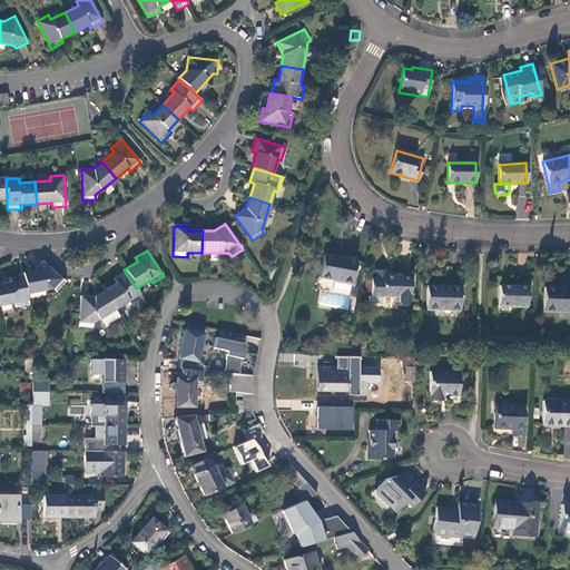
[(357,261),(324,254),(322,265),(320,276),(334,279),(351,283),(352,283),(357,261)]
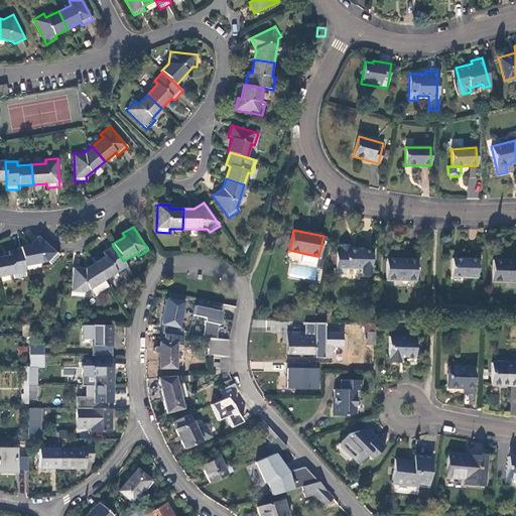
[(30,245),(20,247),(20,248),(23,267),(47,262),(49,264),(58,255),(38,237),(30,245)]
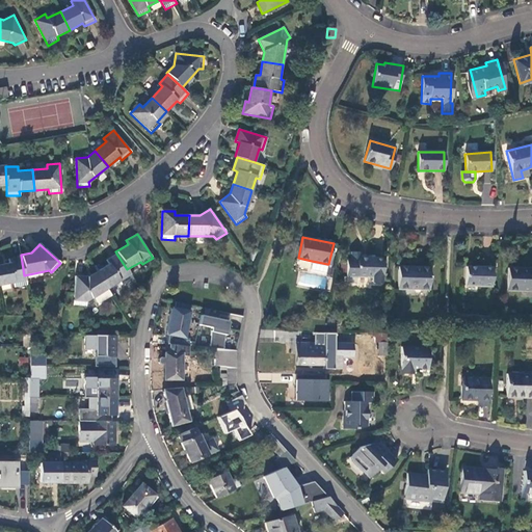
[(122,285),(132,277),(127,269),(116,254),(106,260),(108,264),(97,271),(108,289),(120,282),(122,285)]
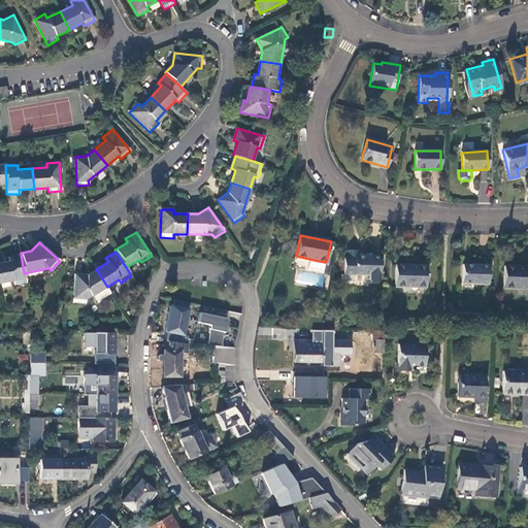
[(13,286),(26,283),(24,273),(21,254),(8,257),(9,261),(0,262),(0,284),(12,282),(13,286)]
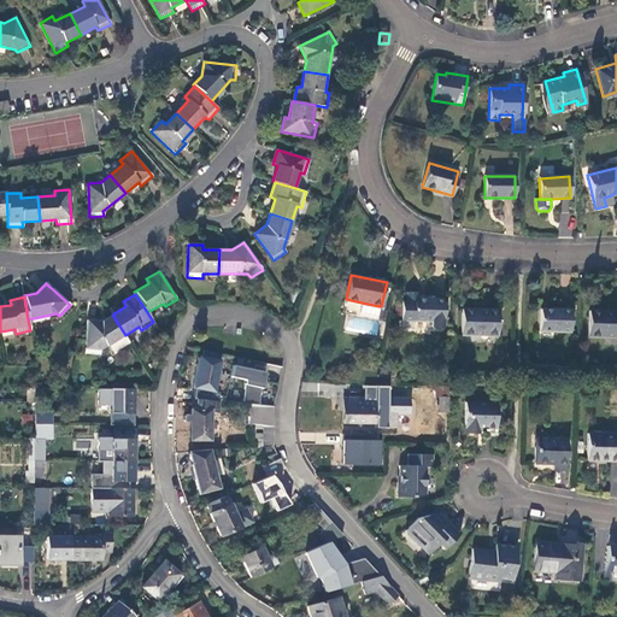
[(406,301),(403,301),(401,319),(415,321),(429,321),(429,325),(433,329),(440,329),(444,327),(444,300),(417,299),(415,299),(415,301),(406,301)]
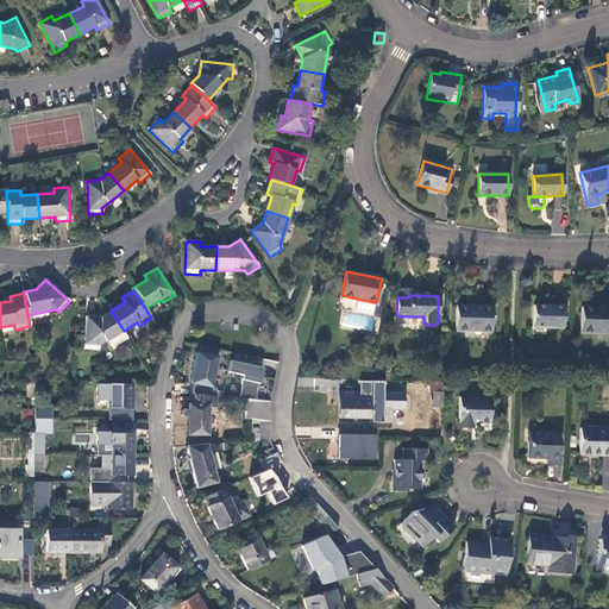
[(375,302),(357,299),(356,308),(374,312),(375,302)]
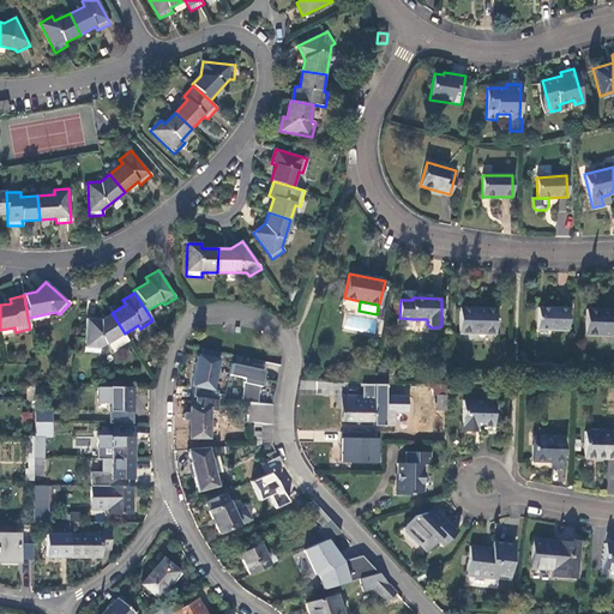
[(495,309),(461,308),(461,333),(494,335),(495,309)]
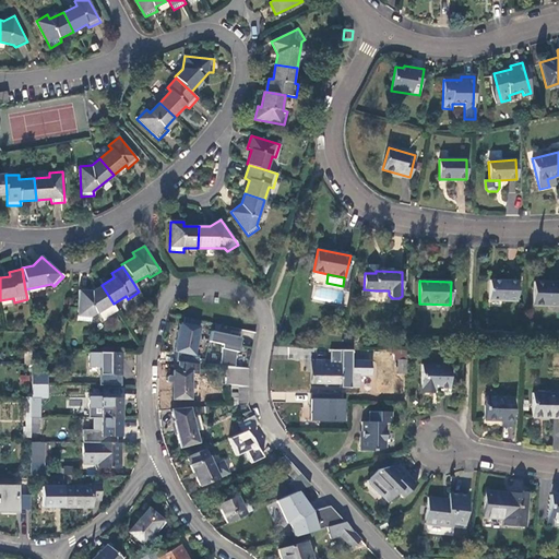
[(516,282),(490,281),(489,300),(515,301),(516,282)]
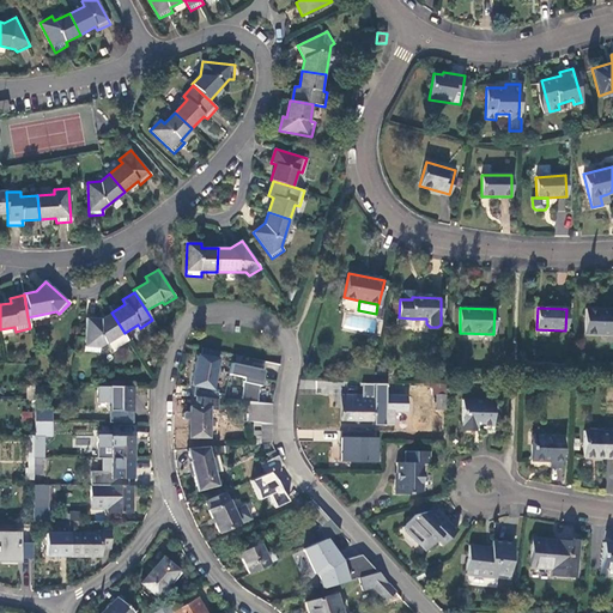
[(612,309),(584,309),(584,335),(612,335),(612,309)]
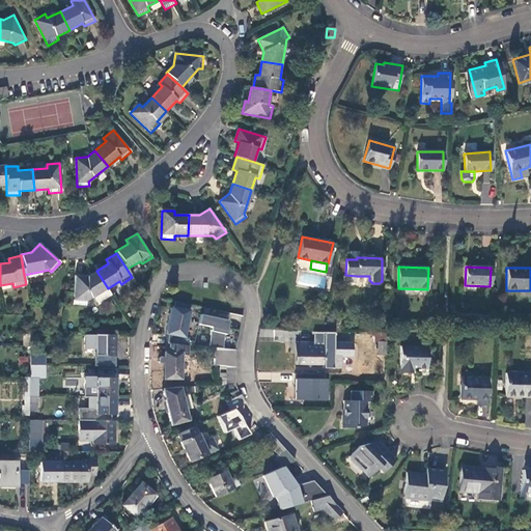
[(87,276),(75,276),(74,292),(74,304),(86,305),(86,302),(93,298),(108,288),(96,271),(87,276)]
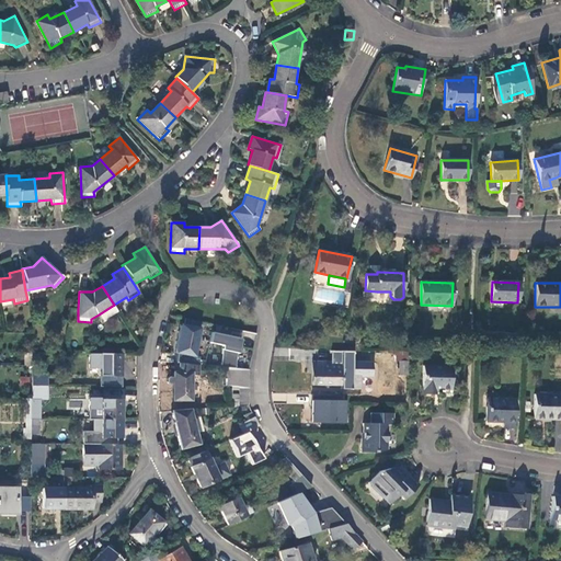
[(103,321),(118,312),(114,305),(99,315),(103,321)]
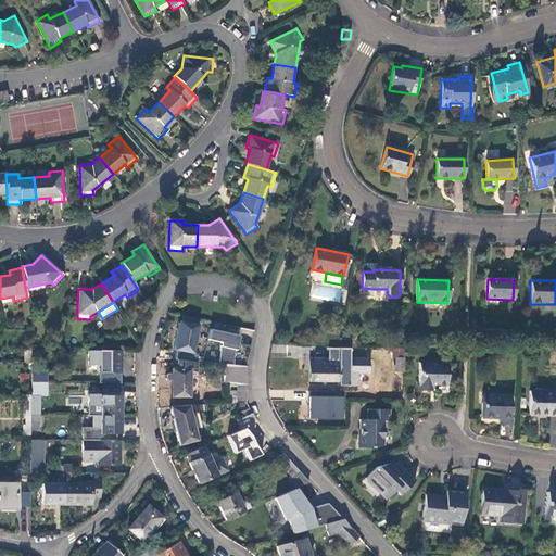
[(176,351),(175,359),(176,361),(198,362),(198,357),(198,354),(193,354),(199,325),(200,319),(184,315),(182,321),(179,321),(174,351),(176,351)]
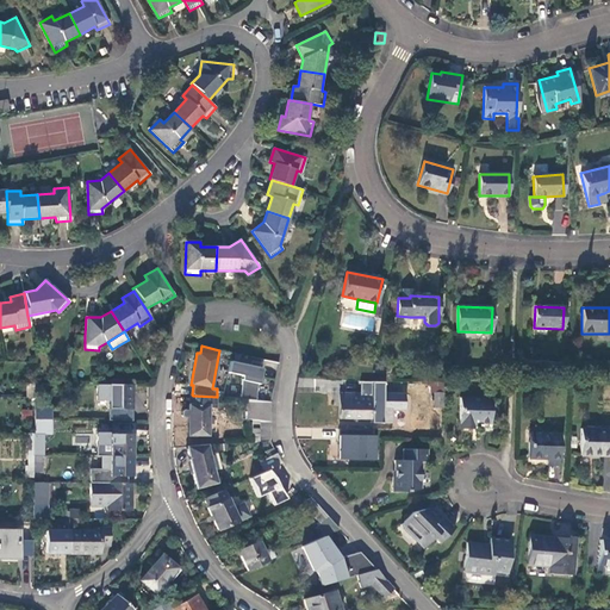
[(240,399),(246,399),(255,400),(257,384),(259,385),(261,377),(262,368),(230,361),(228,373),(242,377),(240,399)]
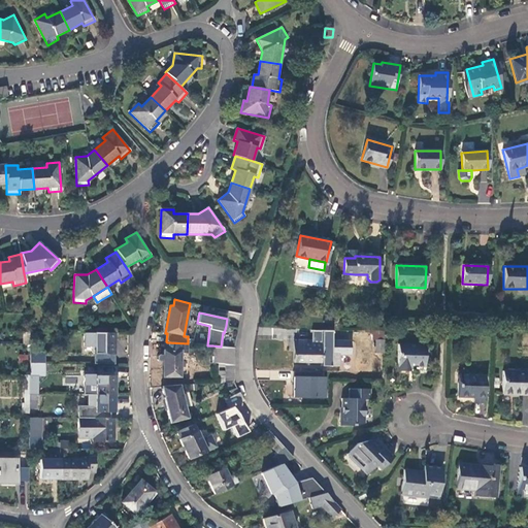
[(384,354),(385,330),(369,330),(369,340),(375,340),(374,353),(384,354)]
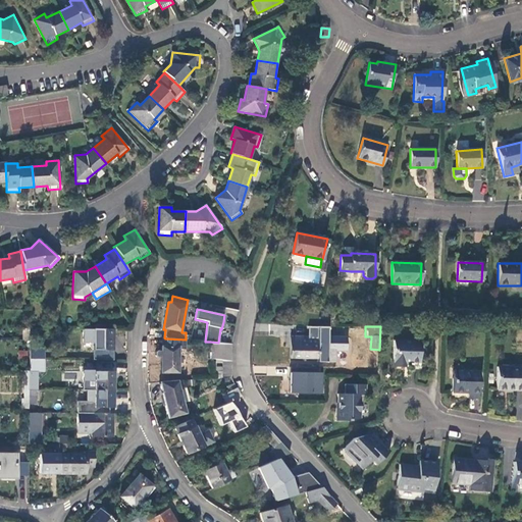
[(114,351),(114,329),(83,329),(82,343),(93,344),(93,350),(113,351),(114,351)]
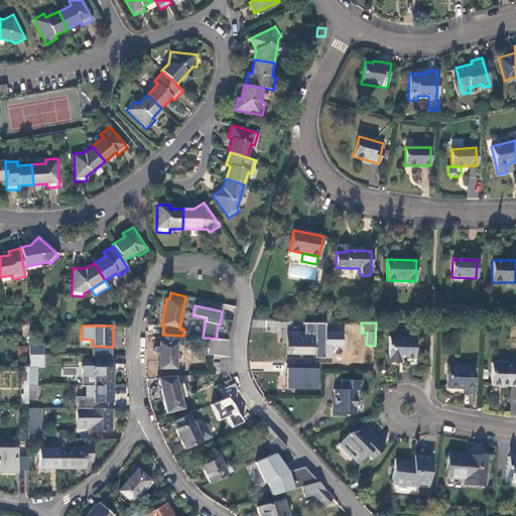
[(342,335),(287,333),(286,354),(313,355),(314,346),(342,347),(342,345),(342,335)]
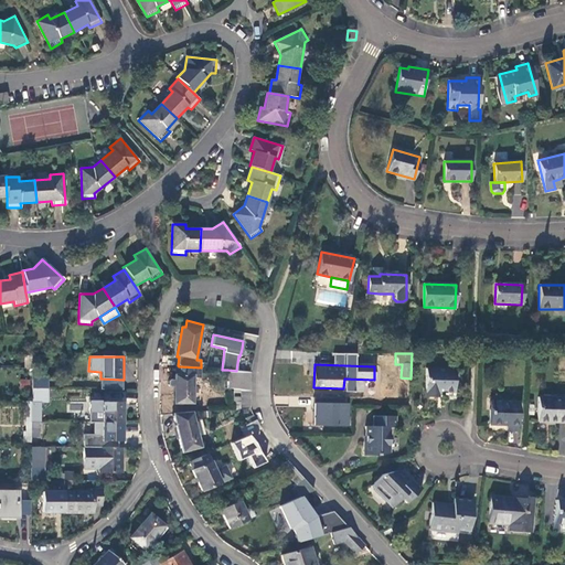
[(201,379),(201,368),(179,366),(179,374),(173,374),(173,380),(170,380),(168,381),(168,385),(170,387),(173,387),(172,404),(193,404),(193,401),(193,384),(194,379),(201,379)]
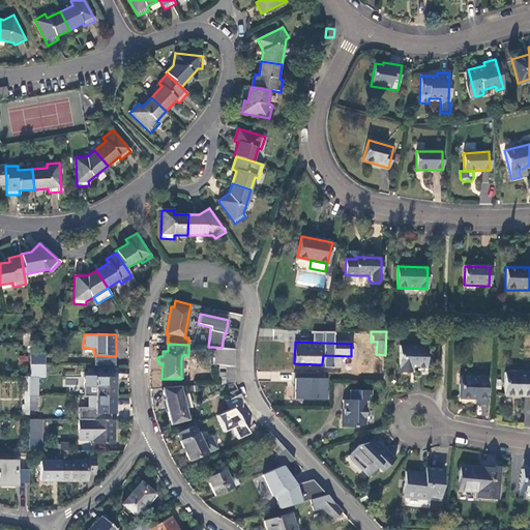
[(425,347),(400,346),(398,373),(410,373),(411,367),(424,367),(425,347)]
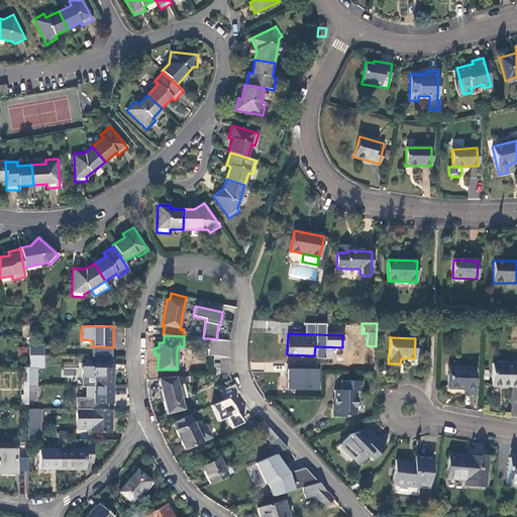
[(213,356),(213,375),(229,374),(229,340),(216,339),(208,338),(208,355),(213,356)]
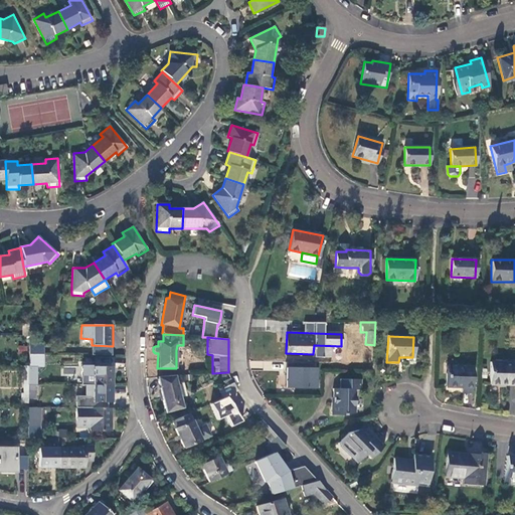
[(112,346),(92,345),(92,355),(112,355),(112,346)]
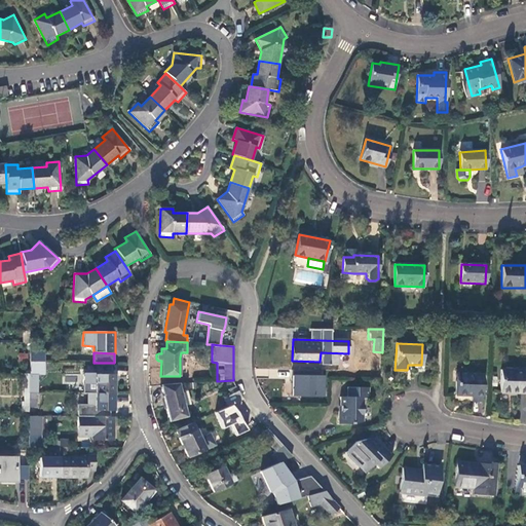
[(44,353),(29,353),(29,362),(45,362),(44,353)]
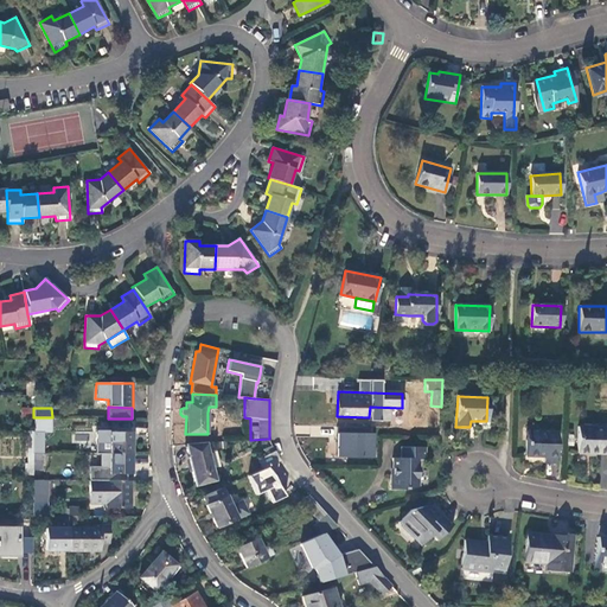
[(51,433),(52,417),(33,417),(33,432),(33,454),(44,454),(44,433),(51,433)]
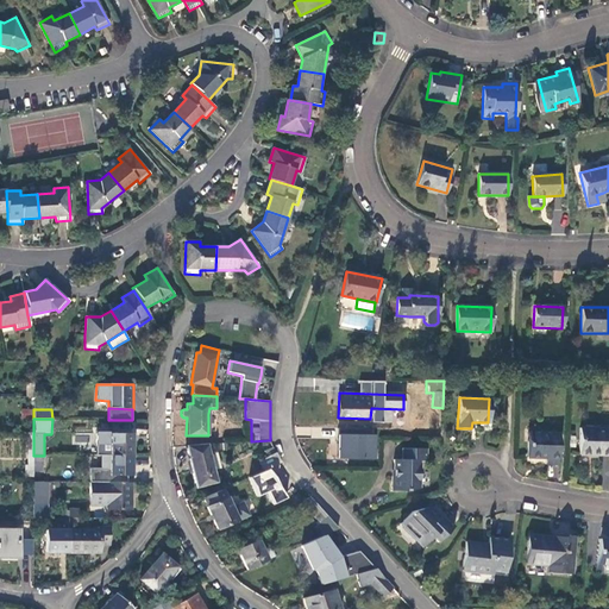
[(608,428),(579,428),(578,454),(608,456),(608,428)]
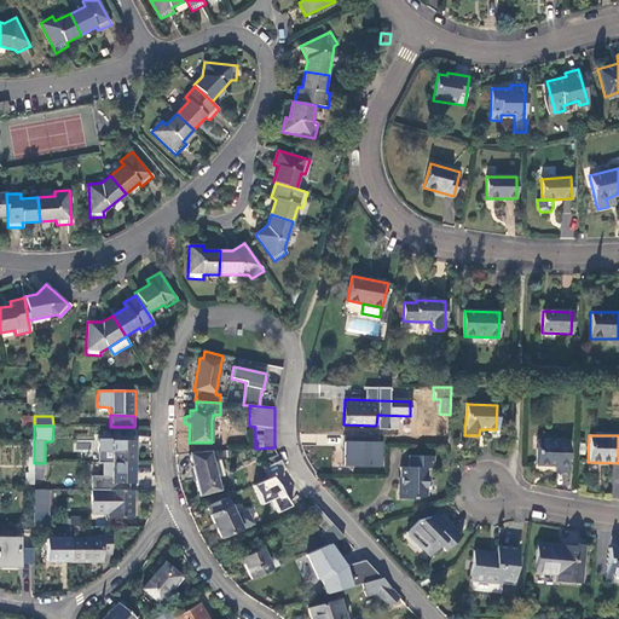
[(568,441),(536,439),(536,466),(567,466),(568,441)]
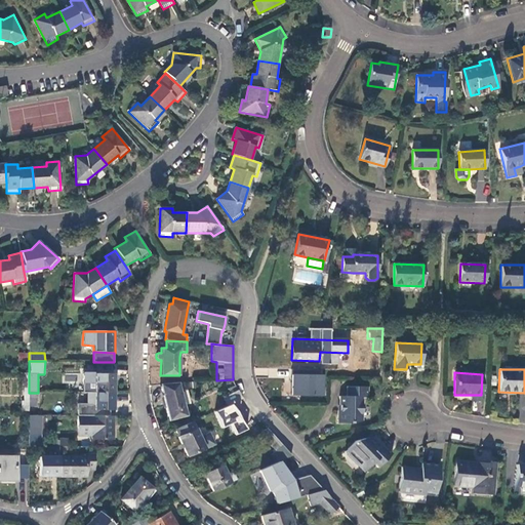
[(326,374),(292,373),(291,396),(325,397),(326,374)]
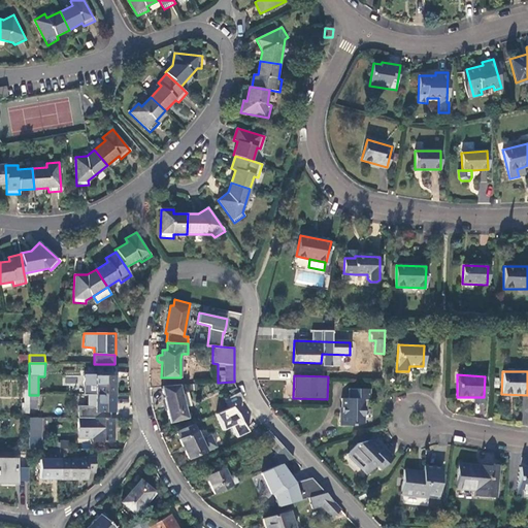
[(97,376),(97,395),(113,396),(113,377),(97,376)]
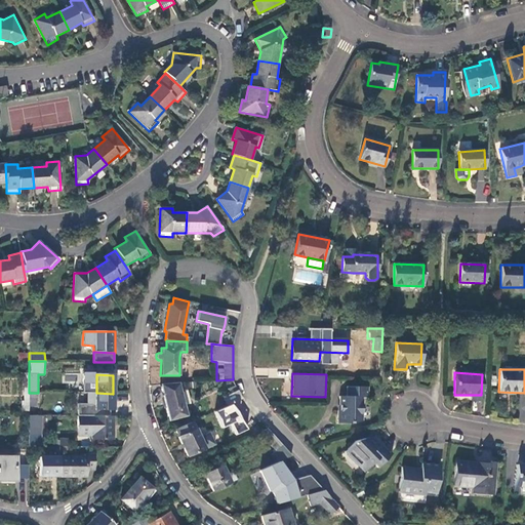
[(180,391),(178,382),(160,385),(162,395),(164,394),(170,416),(184,413),(182,407),(177,391),(180,391)]
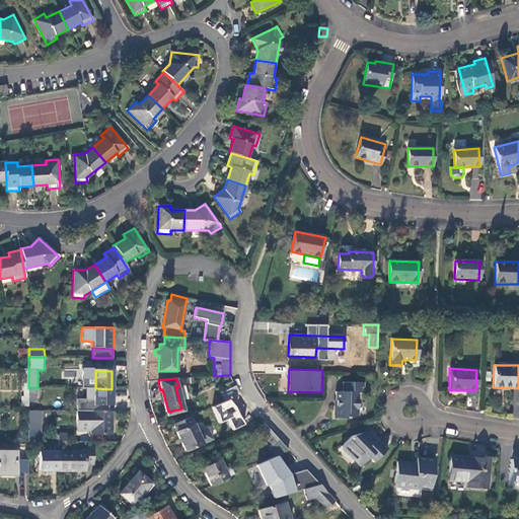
[(221,392),(225,401),(227,400),(240,393),(232,381),(226,384),(228,389),(221,392)]
